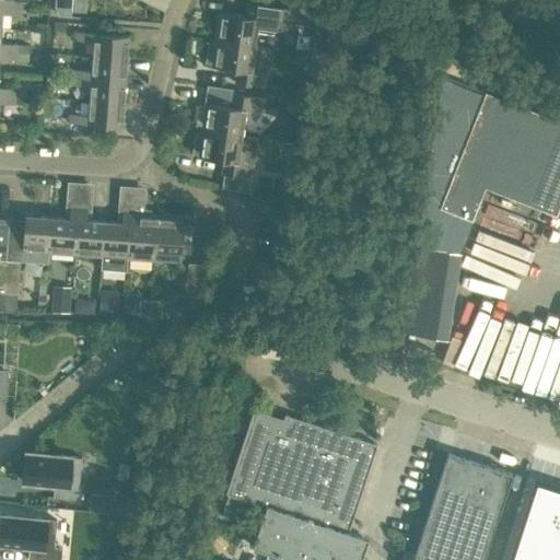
[(55,0),(56,6),(55,8),(59,14),(66,15),(71,15),(71,0),(55,0)]
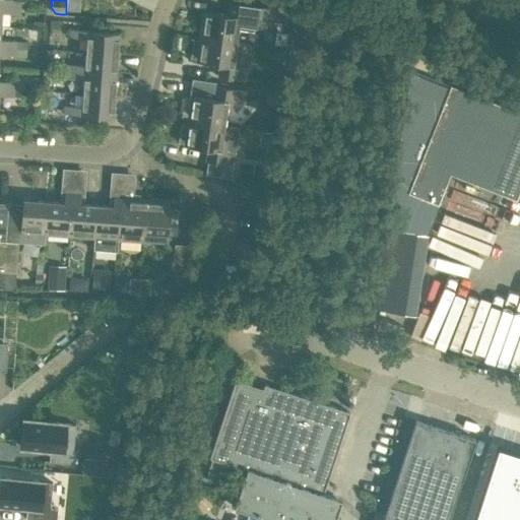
[(294,14),(295,2),(278,0),(277,12),(294,14)]
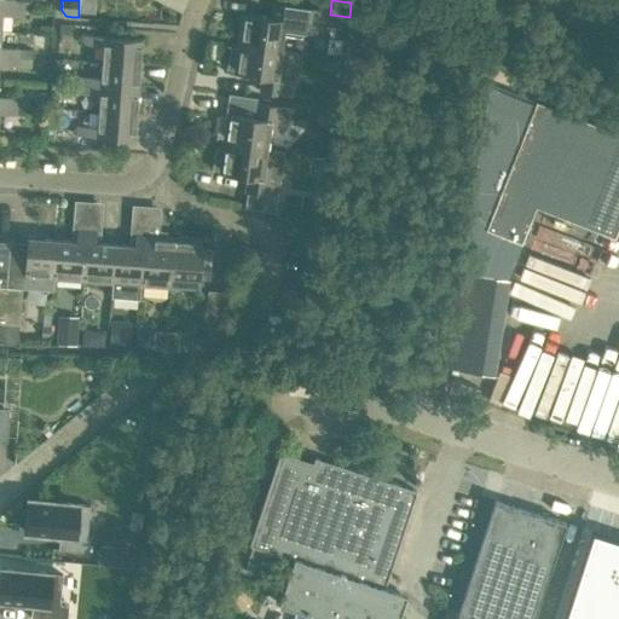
[(317,33),(319,9),(272,3),(270,17),(241,13),(237,42),(282,48),(283,34),(301,36),(302,30),(317,33)]
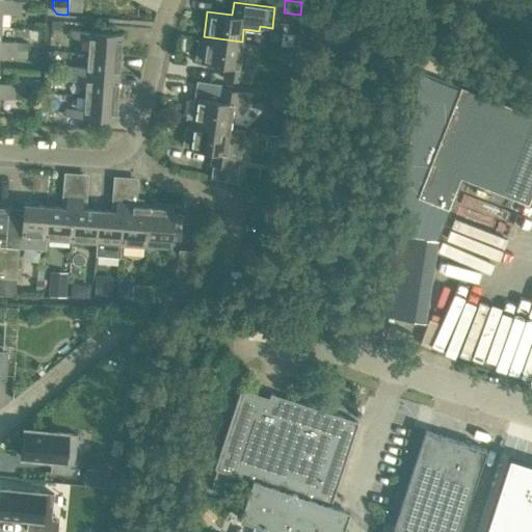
[(19,14),(20,8),(0,6),(0,27),(1,12),(19,14)]
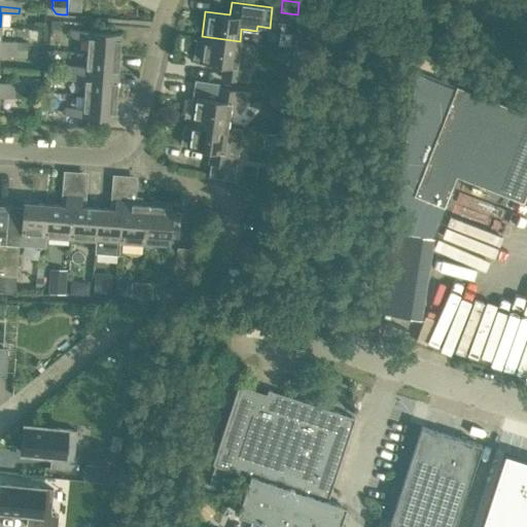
[(0,47),(16,48),(18,42),(0,40),(0,28),(0,27),(0,47)]
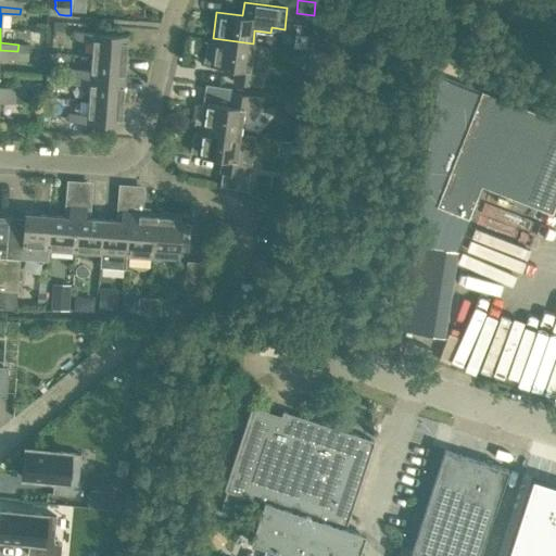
[(125,58),(127,35),(75,32),(75,40),(92,41),(91,55),(125,58)]
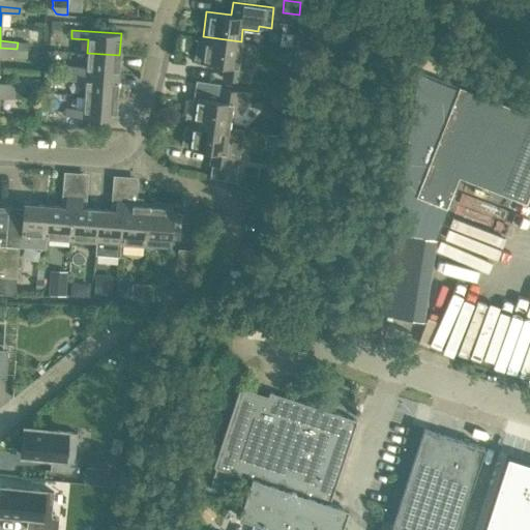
[(282,33),(281,47),(293,48),(294,35),(282,33)]
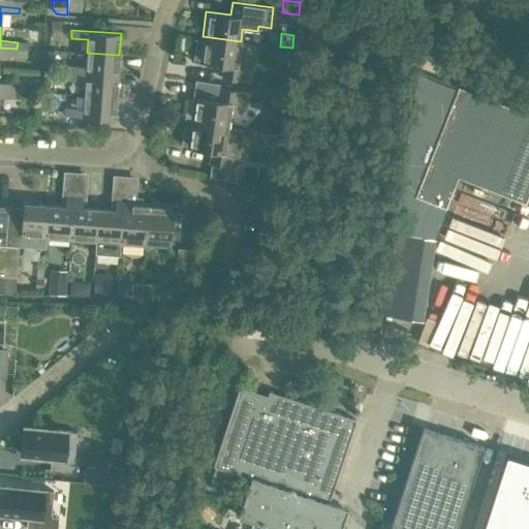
[(241,41),(203,36),(201,40),(196,39),(194,58),(199,58),(199,61),(224,64),(222,78),(249,82),(251,68),(242,67),(244,56),(239,55),(241,41)]
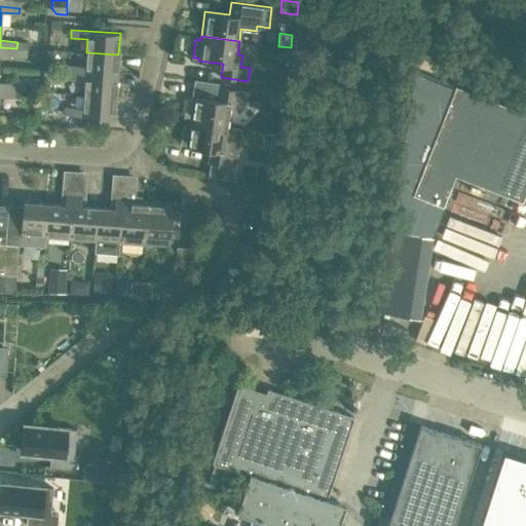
[(117,76),(118,54),(86,52),(85,67),(68,65),(68,72),(117,76)]
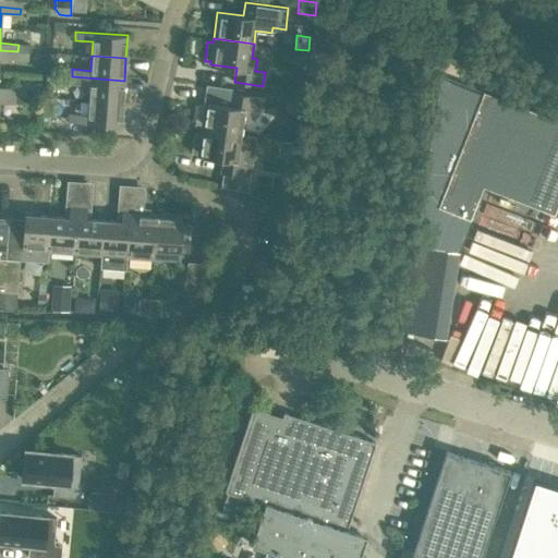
[(122,102),(124,81),(72,76),(71,84),(91,85),(89,100),(122,102)]
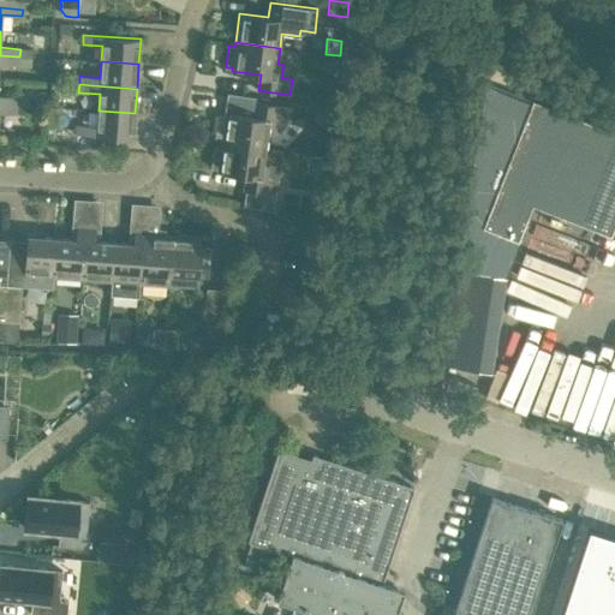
[(16,97),(16,105),(25,106),(28,106),(29,94),(17,93),(16,97)]
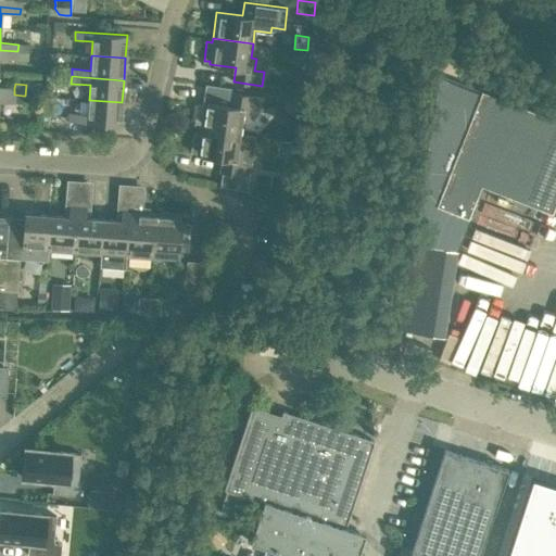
[(555,118),(481,89),(436,203),(468,216),(480,184),(551,212),(555,199),(555,118)]
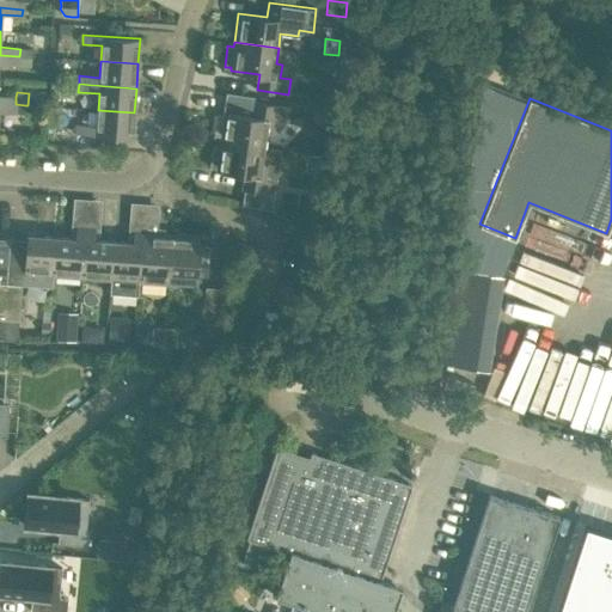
[(285,121),(287,106),(255,102),(252,116),(225,112),(225,115),(219,115),(215,135),(221,135),(221,142),(264,148),(264,147),(267,133),(271,134),(274,120),(285,121)]
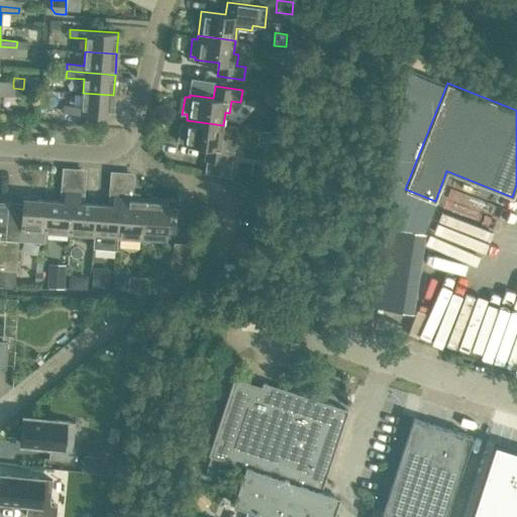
[(0,94),(13,95),(13,88),(0,87),(0,94)]
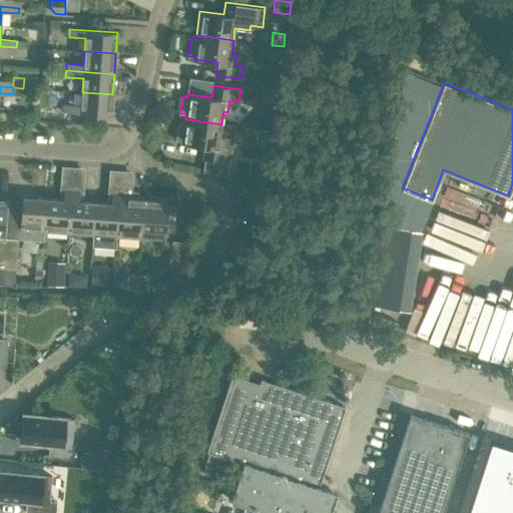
[(111,115),(112,94),(82,92),(81,105),(64,104),(64,111),(111,115)]
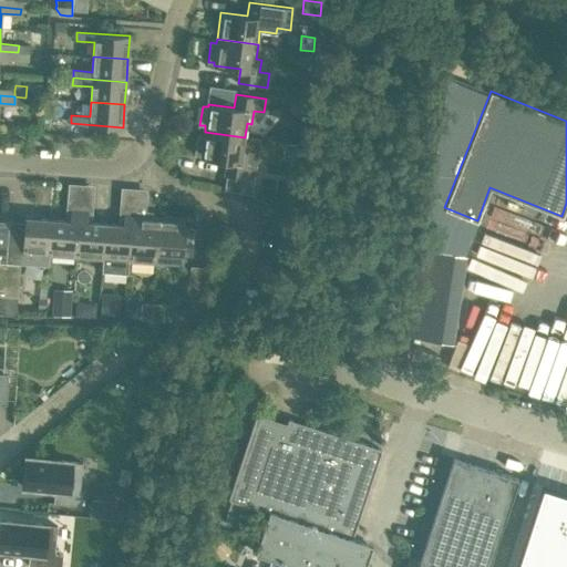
[(245,137),(205,132),(204,135),(198,135),(196,154),(202,154),(200,157),(227,161),(225,175),(254,179),(260,138),(245,136),(245,137)]
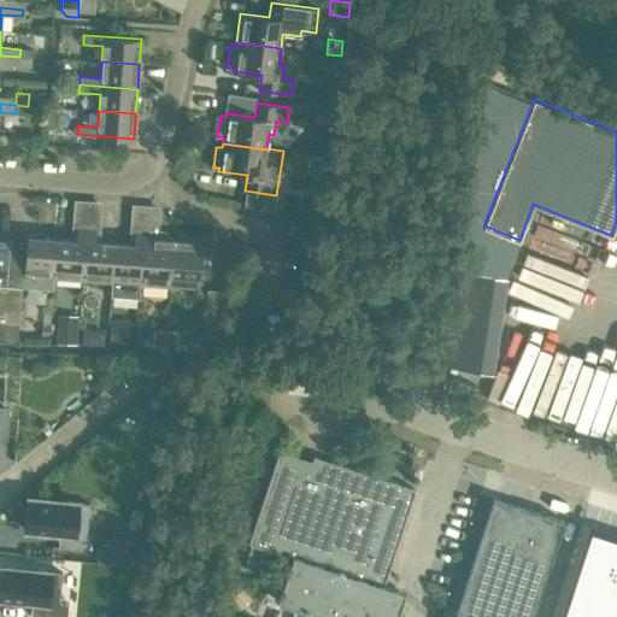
[(83,280),(87,229),(75,228),(74,236),(76,236),(76,240),(57,239),(53,277),(54,277),(83,280)]
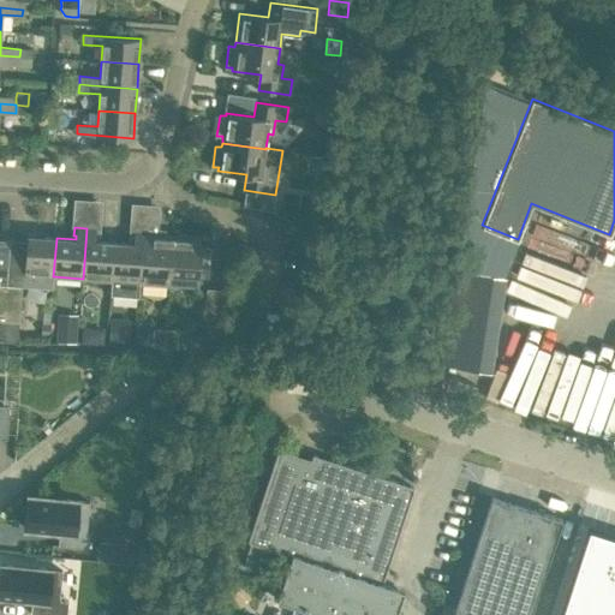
[(97,237),(99,230),(87,228),(83,279),(111,281),(113,243),(95,242),(95,237),(97,237)]
